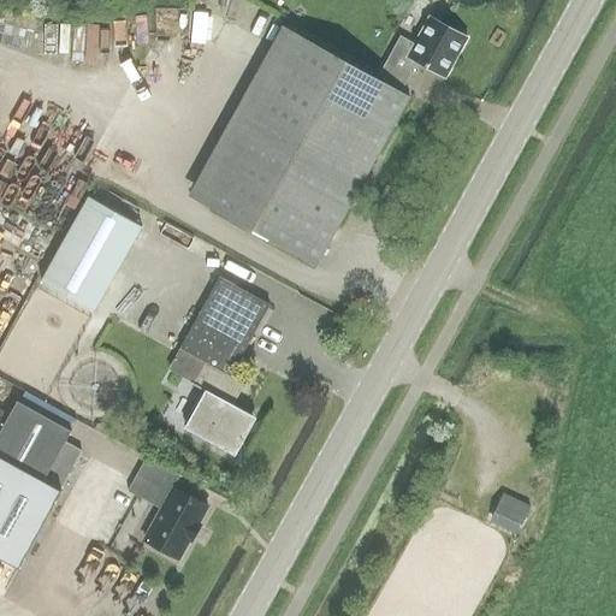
[(385,83),(402,93),(419,63),(446,78),(468,39),(430,17),(415,45),(401,36),(378,80),(385,83)]
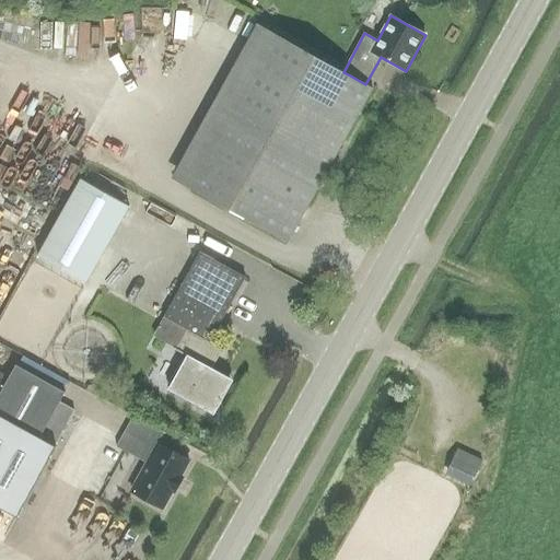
[(373,89),(365,84),(350,76),(343,72),(317,58),(277,35),(191,189),(288,242),(373,89)]
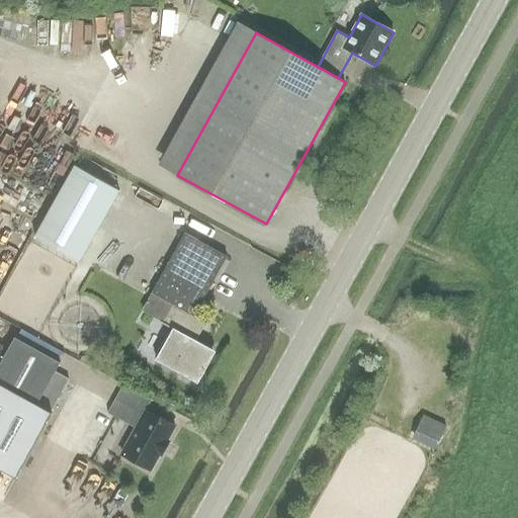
[(35,237),(80,262),(119,191),(75,166),(55,202),(35,237)]
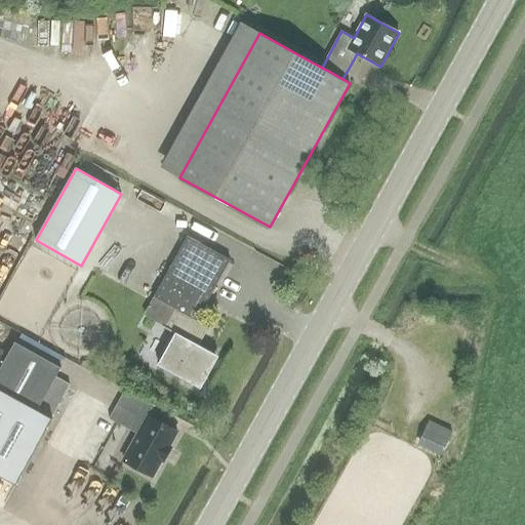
[(174,308),(197,321),(198,320),(231,259),(188,236),(154,297),(174,308)]
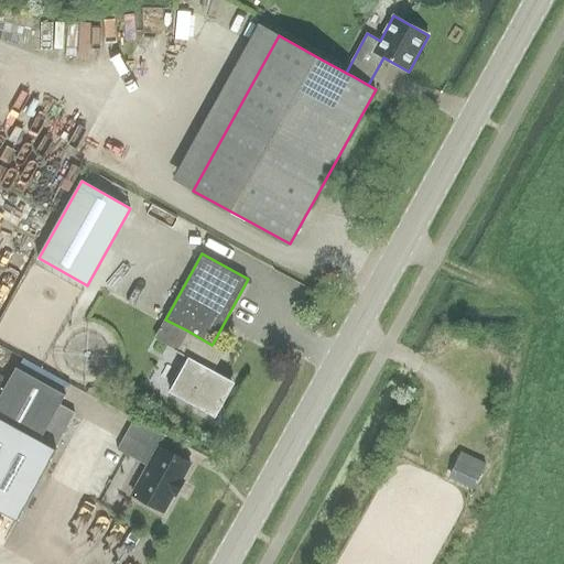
[(210,346),(212,345),(187,331),(175,351),(188,359),(170,392),(216,418),(236,383),(214,371),(225,353),(210,346)]
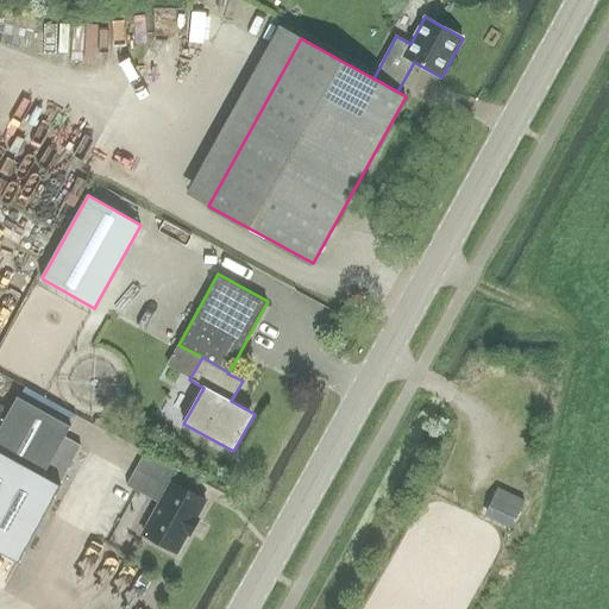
[(18,397),(0,429),(0,452),(42,477),(42,478),(58,488),(81,446),(66,438),(71,427),(18,397)]
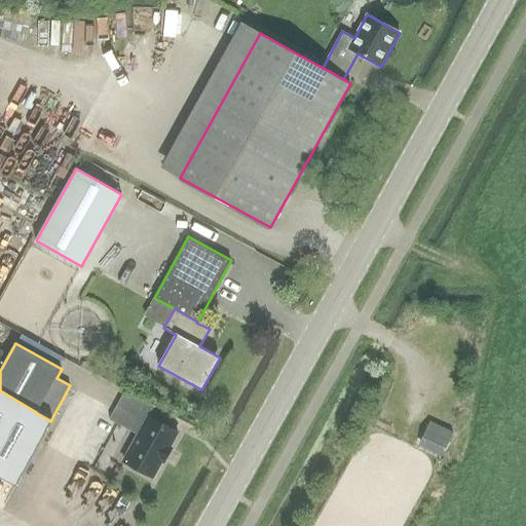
[(125,390),(110,419),(139,436),(124,461),(153,478),(162,461),(164,462),(172,449),(170,448),(178,433),(149,416),(154,406),(125,390)]
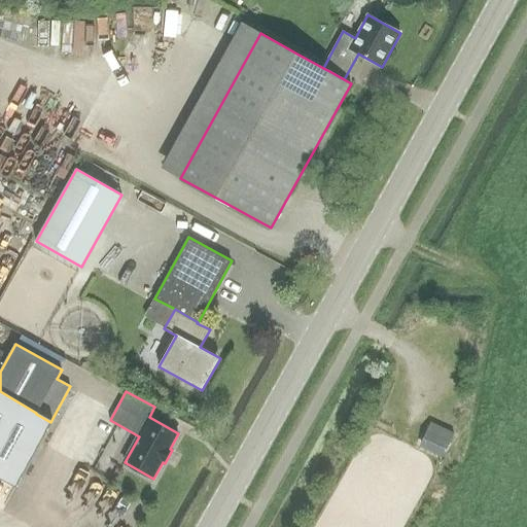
[(53,424),(0,397),(0,483),(14,491),(53,424)]
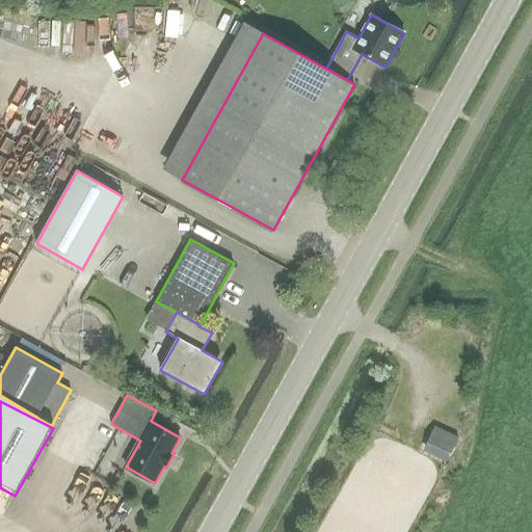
[(449,433),(435,427),(424,451),(449,463),(461,439),(449,433)]
